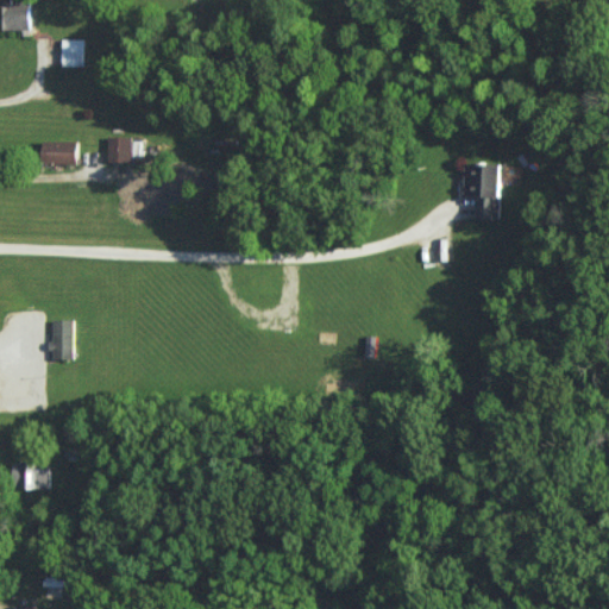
[(33,30),(32,1),(1,2),(2,31),(33,30)]
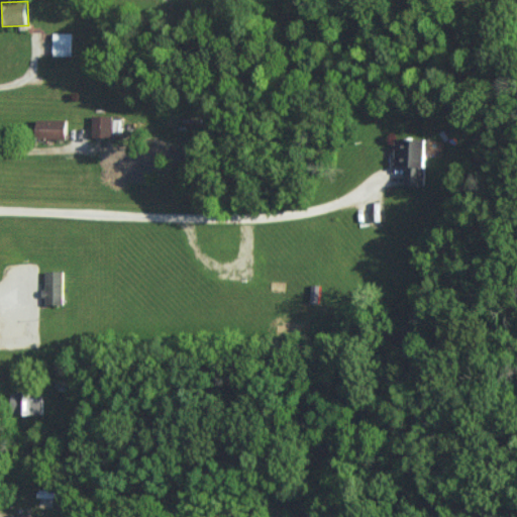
[(73,56),(73,32),(54,32),(54,56),(73,56)]
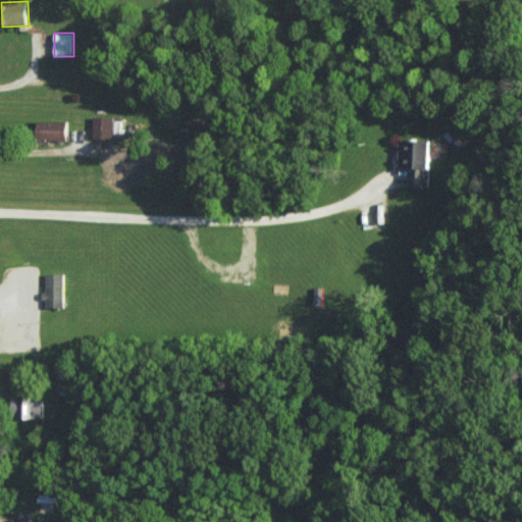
[(114,138),(115,116),(94,116),(93,138),(114,138)]
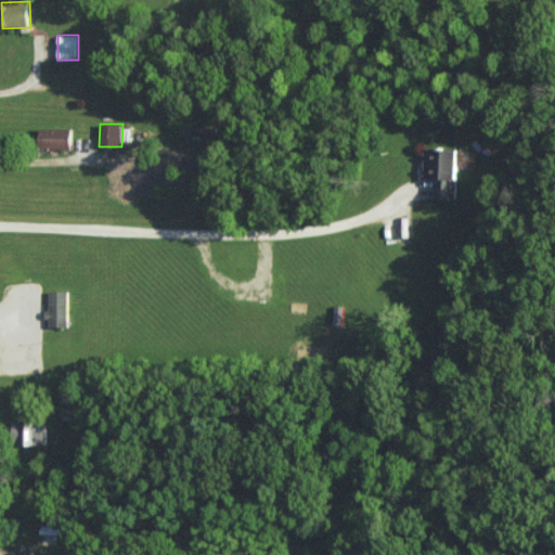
[(72,149),(73,128),(41,127),(40,147),(72,149)]
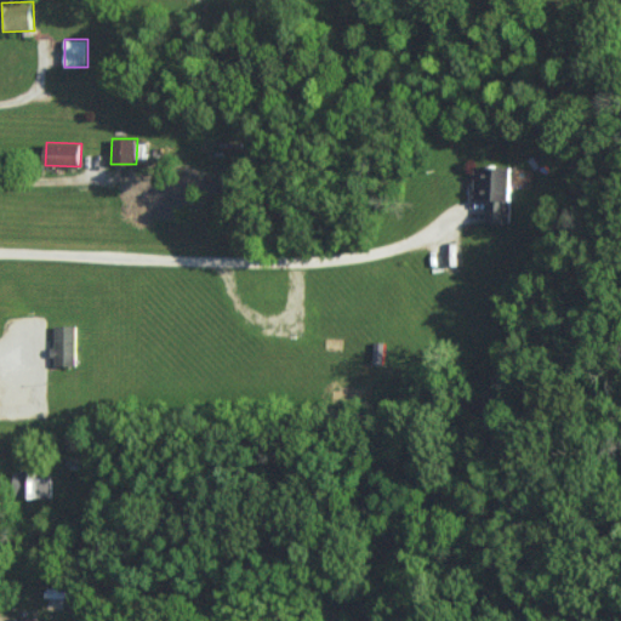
[(512,222),(513,165),(476,165),(474,198),(486,198),(486,221),(512,222)]
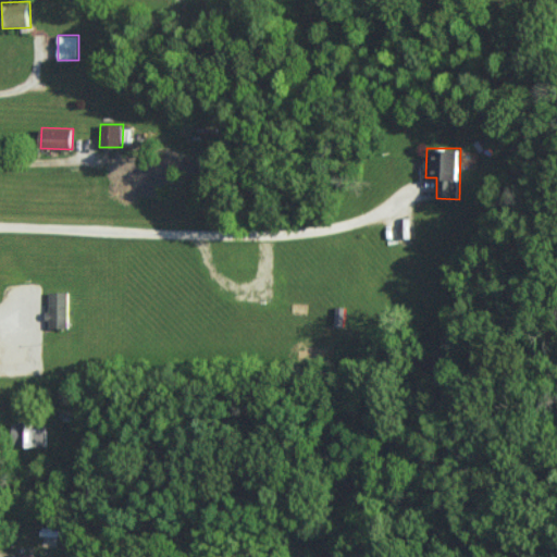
[(48,327),(70,326),(69,291),(48,292),(48,327)]
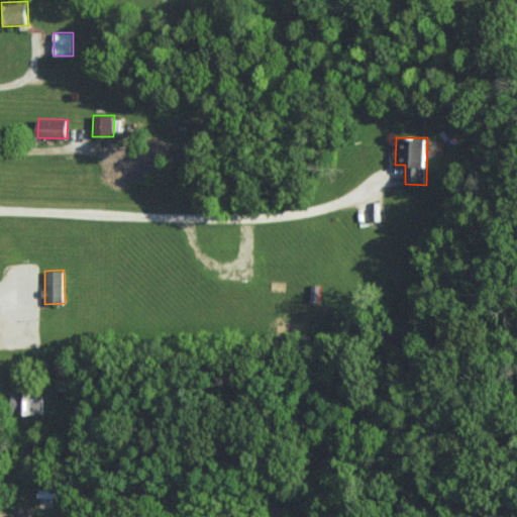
[(13,414),(43,413),(42,391),(12,391),(13,414)]
